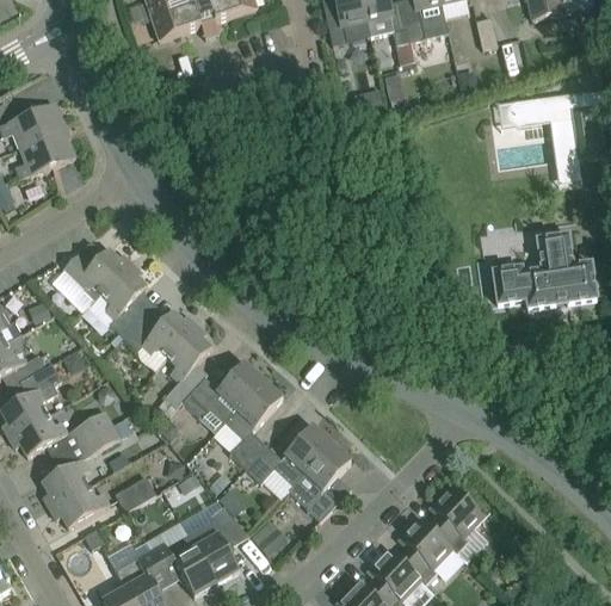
[(257,8),(253,0),(144,0),(159,41),(201,26),(199,22),(213,17),(215,23),(257,8)]
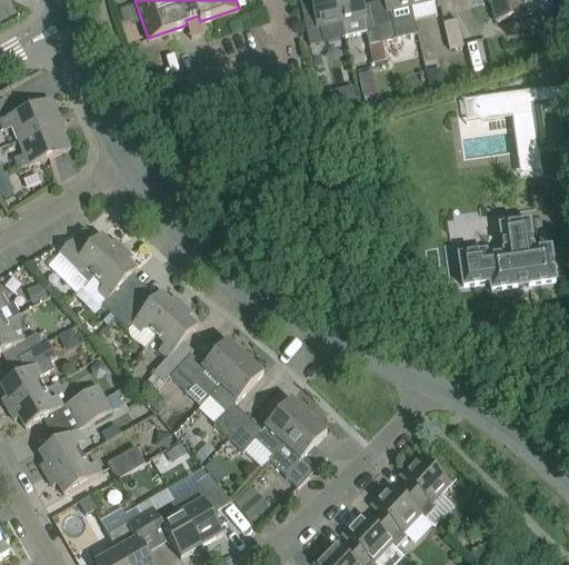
[(311,0),(315,13),(303,17),(310,42),(345,35),(336,0),(311,0)]
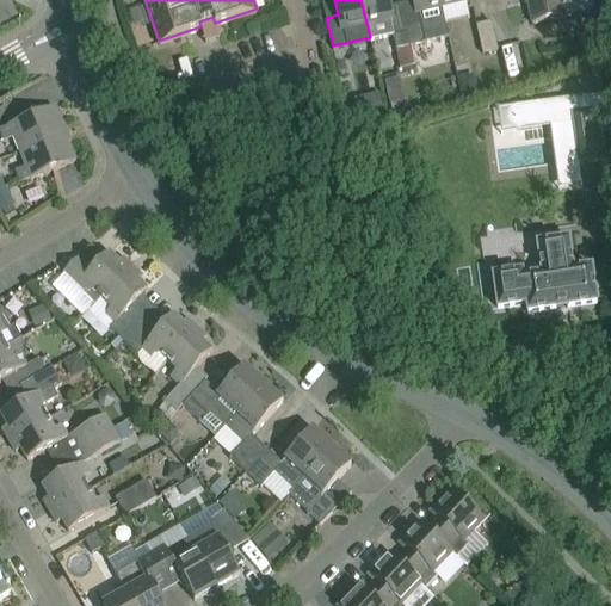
[(360,0),(370,37),(393,31),(396,45),(411,42),(401,0),(390,2),(389,0),(360,0)]
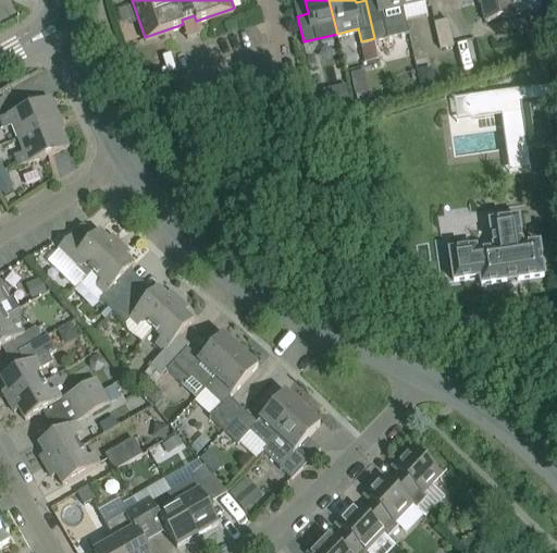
[(366,0),(374,38),(408,31),(403,4),(400,0),(366,0)]
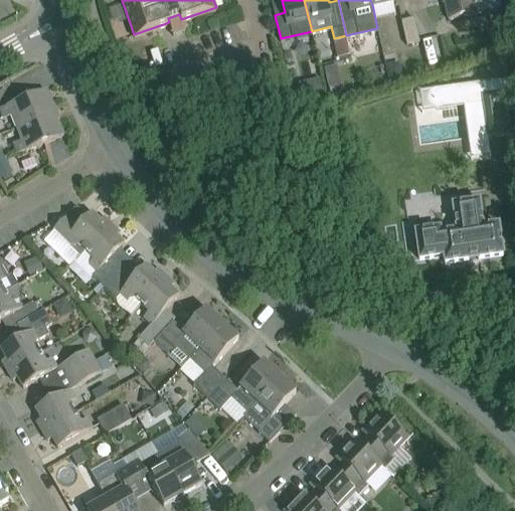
[(445,0),(449,17),(501,5),(499,0),(445,0)]
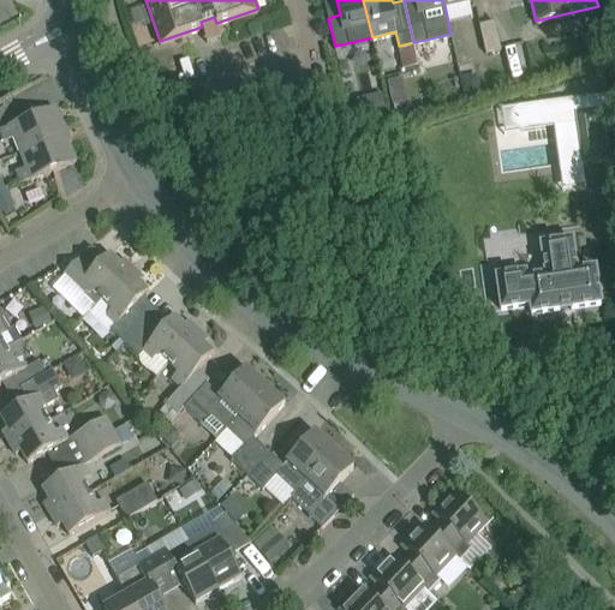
[(614,18),(614,3),(604,6),(608,21),(614,18)]
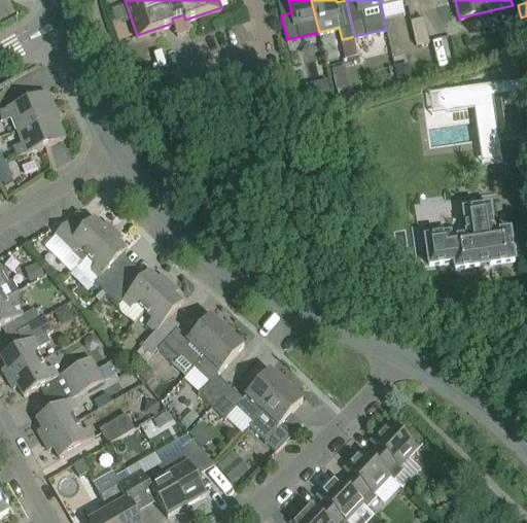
[(424,15),(411,19),(416,42),(429,39),(424,15)]
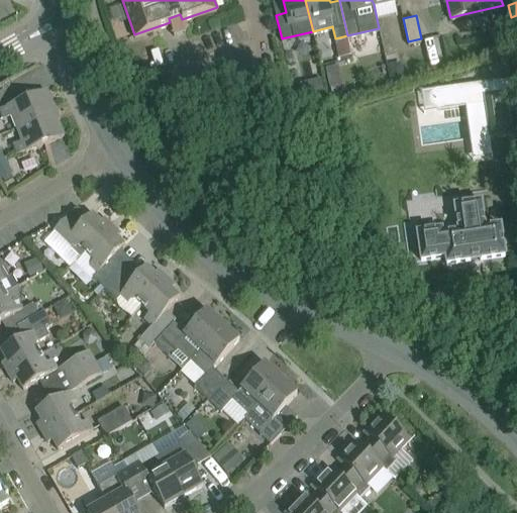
[(406,79),(402,60),(389,63),(393,82),(406,79)]
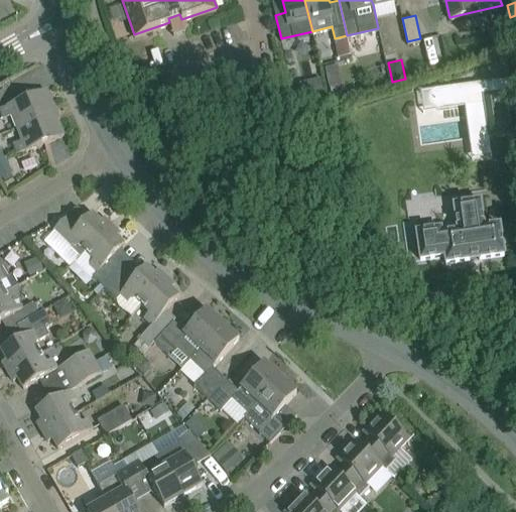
[(342,85),(337,61),(324,65),(329,87),(342,85)]
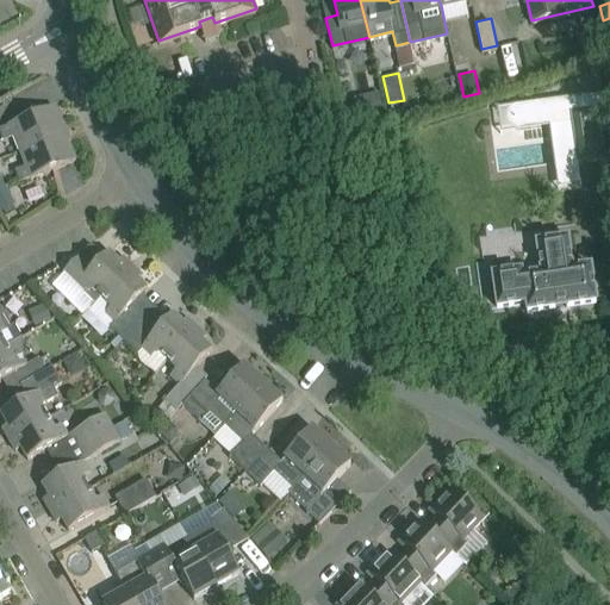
[(385,119),(379,91),(354,95),(360,124),(385,119)]
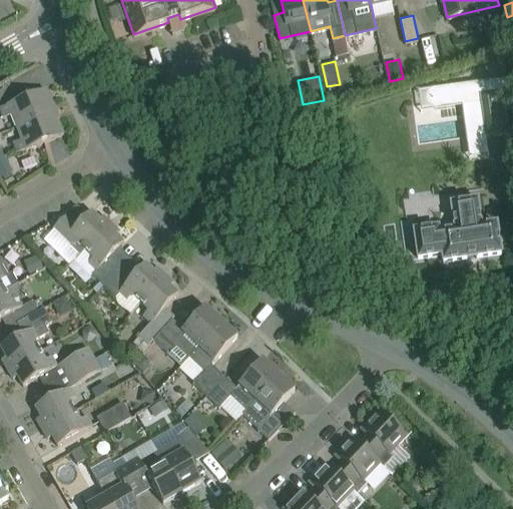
[(482,101),(486,135),(512,131),(512,119),(509,90),(510,90),(508,77),(503,78),(503,79),(479,82),(478,81),(477,80),(476,80),(462,82),(461,83),(460,84),(459,85),(432,89),(430,90),(428,92),(427,94),(427,96),(427,99),(427,101),(428,103),(430,105),(432,107),(434,107),(482,101)]
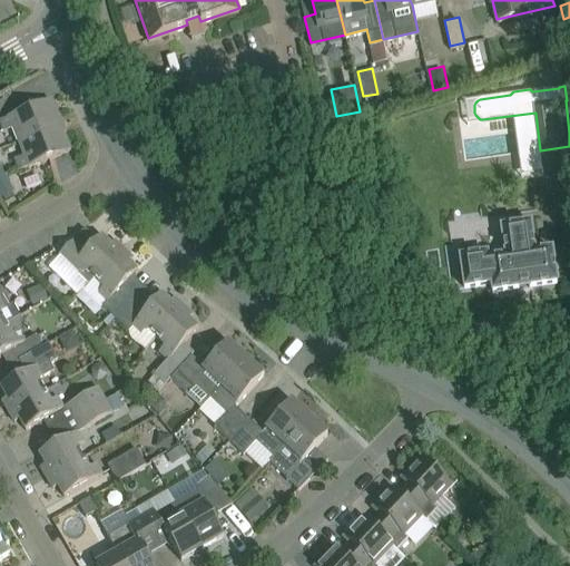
[(18,138),(60,122),(50,96),(0,116),(0,123),(2,128),(12,124),(18,138)]
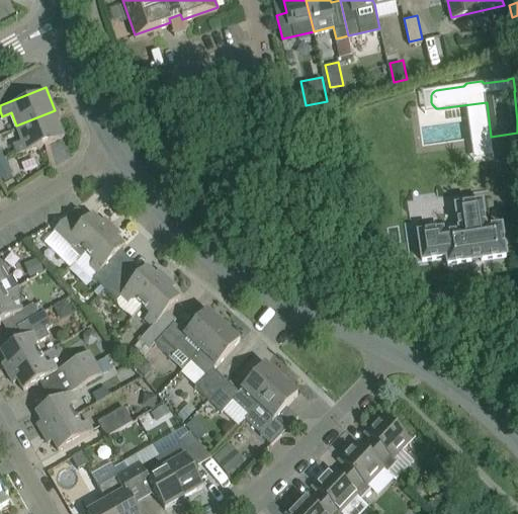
[(64,134),(55,110),(16,125),(20,139),(12,142),(16,152),(25,148),(25,149),(64,134)]
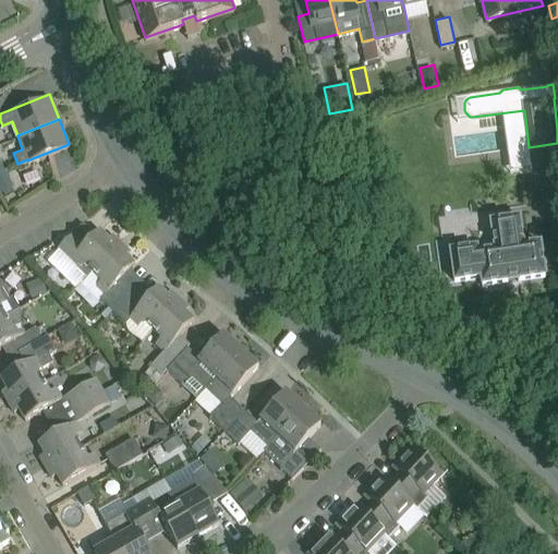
[(0,157),(0,156),(0,191),(14,183),(0,157)]
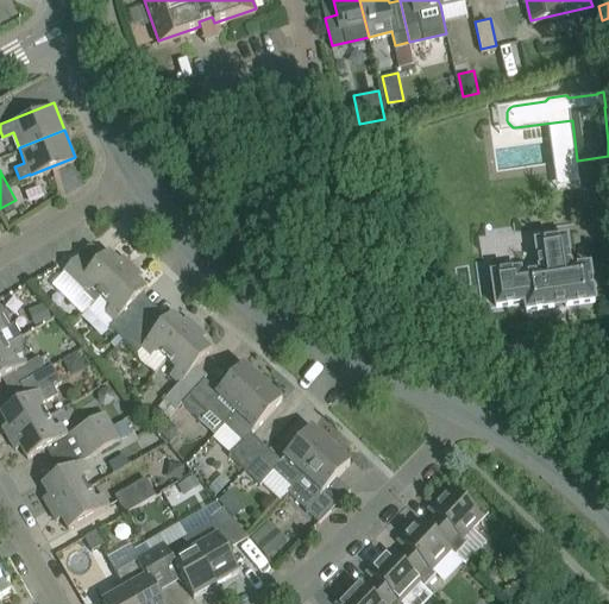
[(571,264),(567,234),(535,238),(539,269),(521,271),(520,266),(491,270),(496,303),(525,300),(526,308),(556,303),(556,304),(557,304),(556,301),(564,300),(565,303),(566,303),(566,302),(595,299),(590,262),(571,264)]
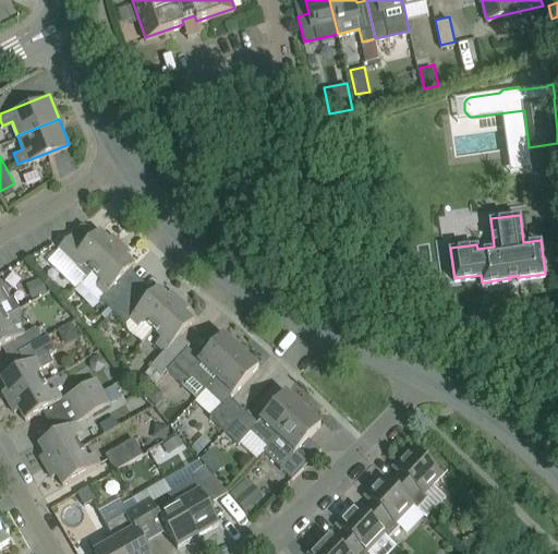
[(121,241),(112,232),(108,237),(99,228),(83,244),(71,232),(47,257),(75,286),(79,282),(92,269),(109,252),(121,241)]
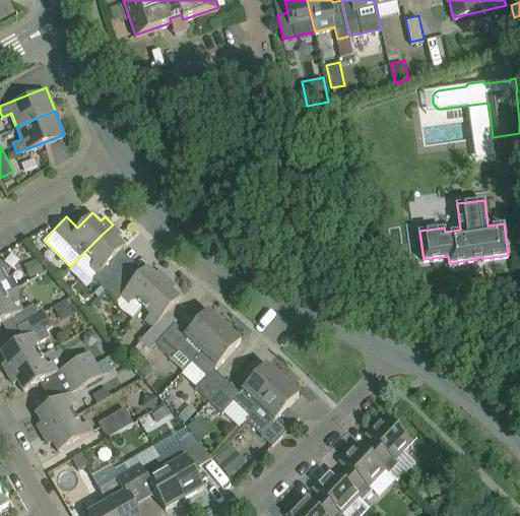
[(121,232),(113,224),(102,235),(85,251),(73,263),(89,279),(93,275),(101,283),(105,286),(126,265),(115,254),(125,244),(117,236),(121,232)]
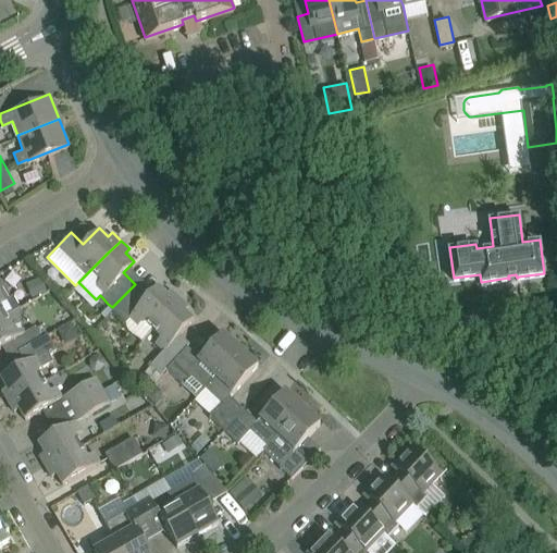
[(41,274),(25,281),(32,295),(47,289),(41,274)]
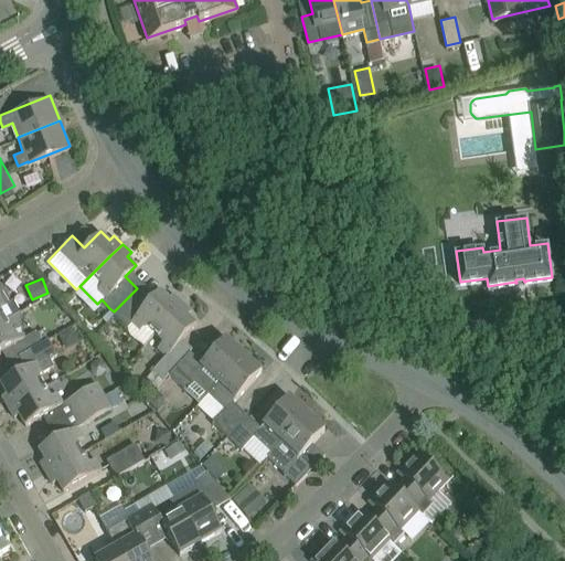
[(0,319),(6,317),(20,308),(13,298),(10,299),(0,282),(0,319)]
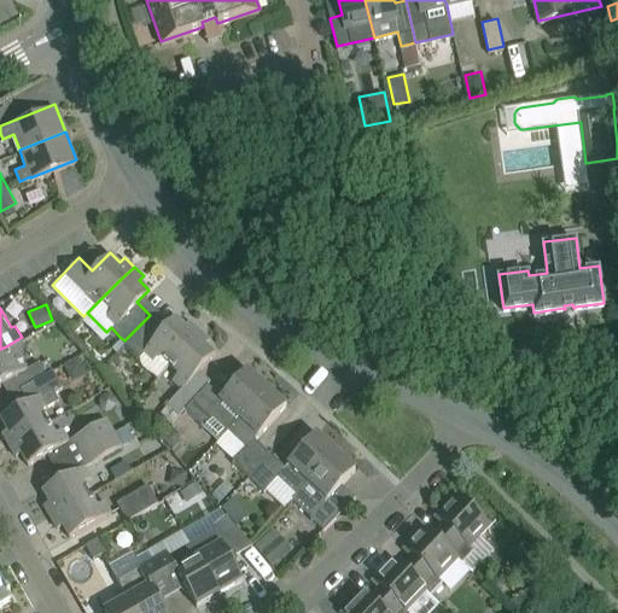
[(186,342),(199,328),(190,320),(185,323),(175,315),(163,327),(150,315),(124,340),(138,354),(144,367),(155,375),(168,361),(186,342)]
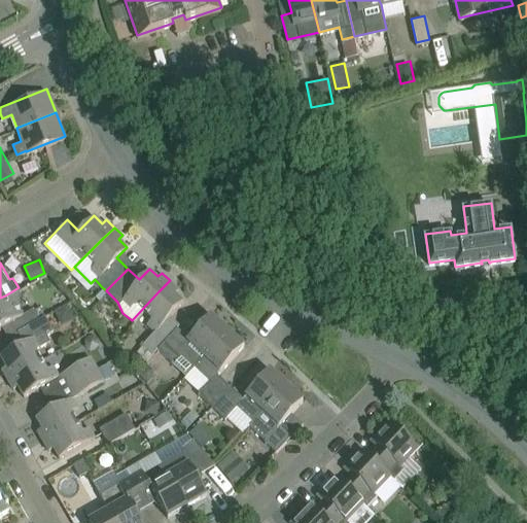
[(146,321),(155,329),(136,351),(145,359),(157,347),(177,326),(179,323),(170,314),(183,300),(174,291),(178,287),(170,280),(159,291),(143,308),(151,315),(146,321)]
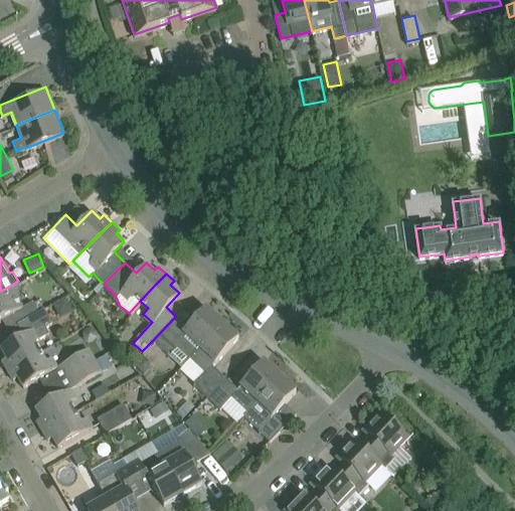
[(5,289),(0,291),(0,318),(1,318),(7,327),(38,309),(32,299),(22,305),(18,298),(19,297),(19,283),(18,281),(5,289)]
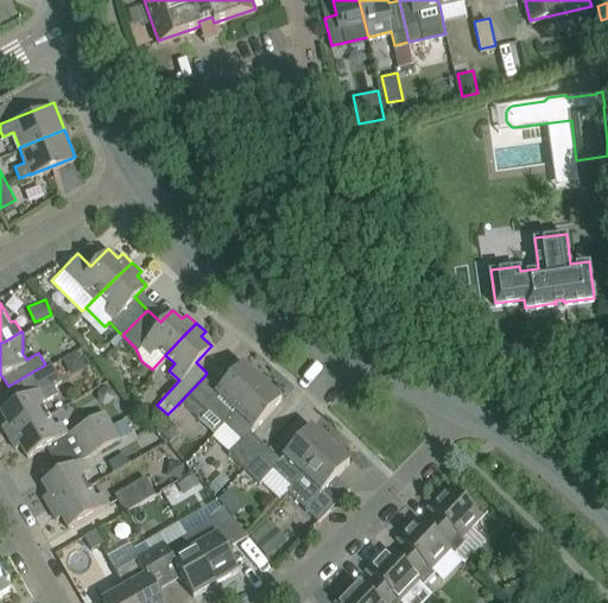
[(113,344),(122,335),(118,331),(109,340),(113,344)]
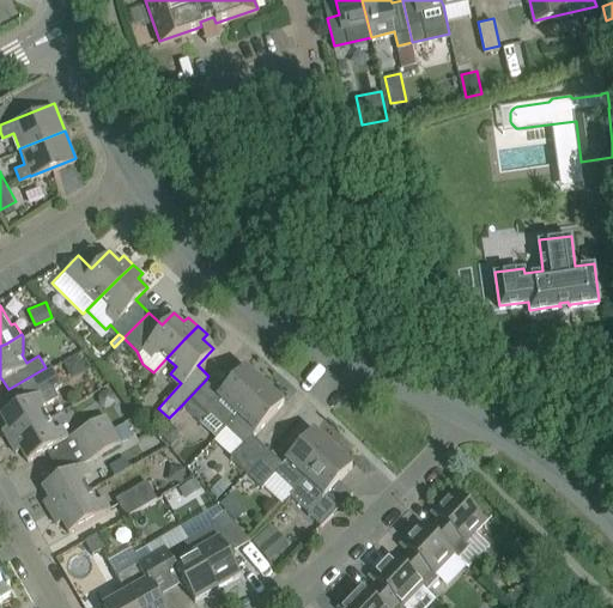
[(226,425),(256,391),(265,382),(244,364),(219,391),(206,380),(183,403),(217,435),(226,425)]
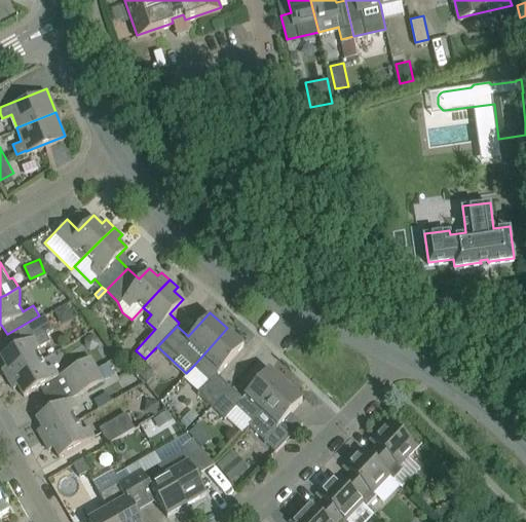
[(39,315),(7,334),(7,335),(17,330),(24,340),(1,353),(6,364),(2,367),(7,376),(21,368),(41,357),(35,347),(49,339),(46,332),(53,328),(45,313),(40,317),(39,315)]
